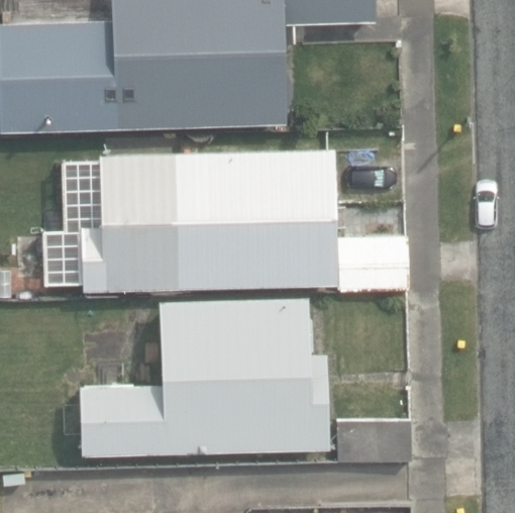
[(0,133),(283,126),(281,46),(291,46),(291,26),(373,24),(372,0),(106,0),(107,22),(0,25),(0,133)]
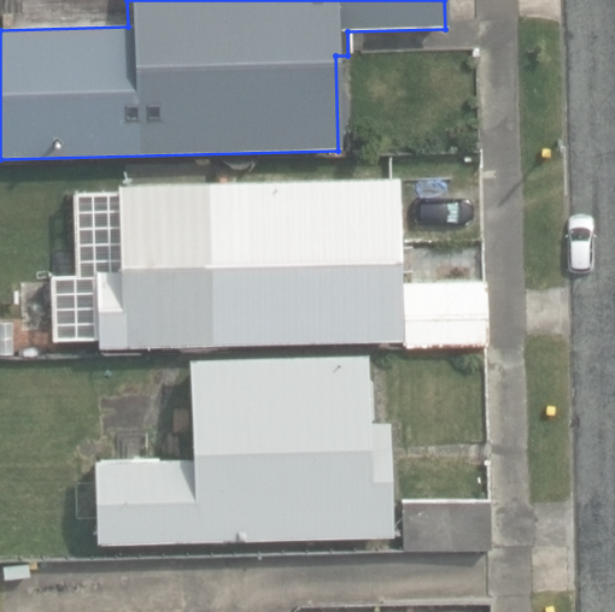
[(402,180),(116,189),(121,299),(101,299),(103,351),(399,341),(399,345),(482,342),(480,277),(404,280),(402,180)]
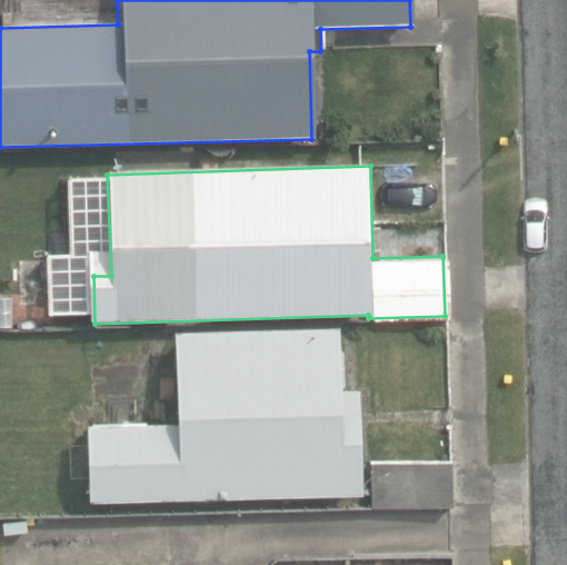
[(19,263),(20,313),(92,313),(92,261),(19,263)]
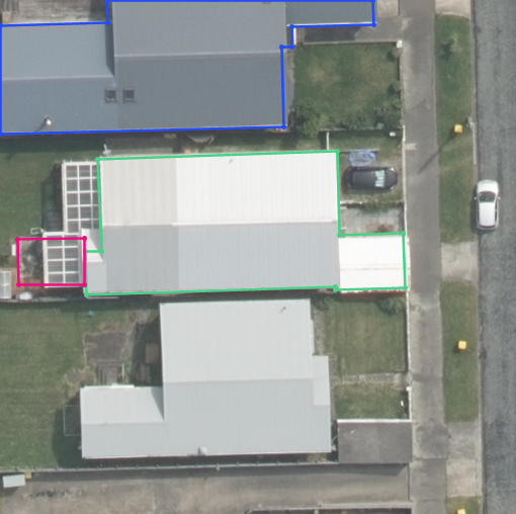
[(81,388),(83,458),(331,450),(327,353),(311,354),(309,298),(159,304),(162,386),(81,388)]
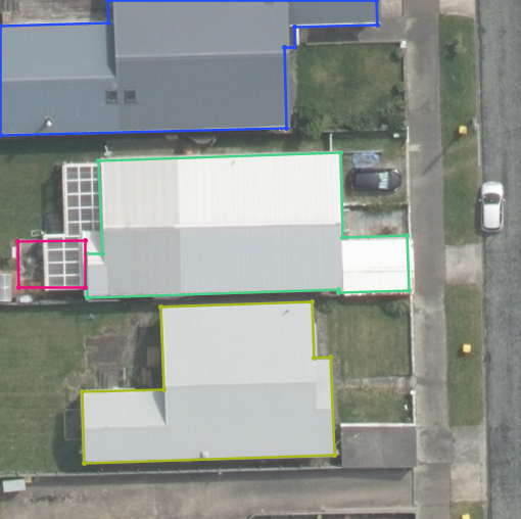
[(340,426),(341,467),(417,465),(416,424),(340,426)]
